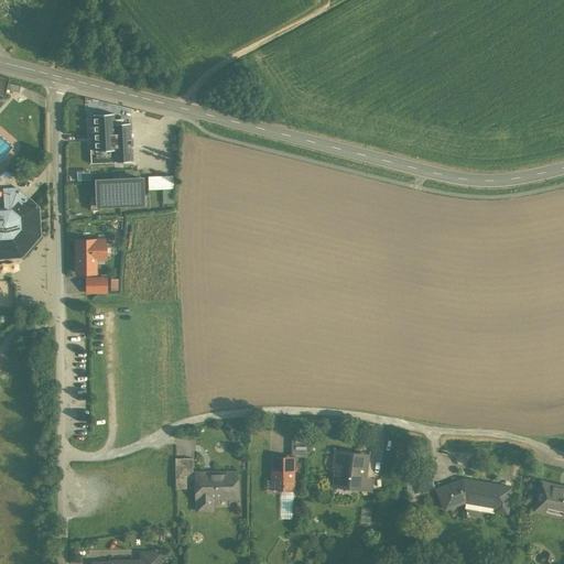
[(20,86),(8,83),(6,89),(19,93),(20,86)]
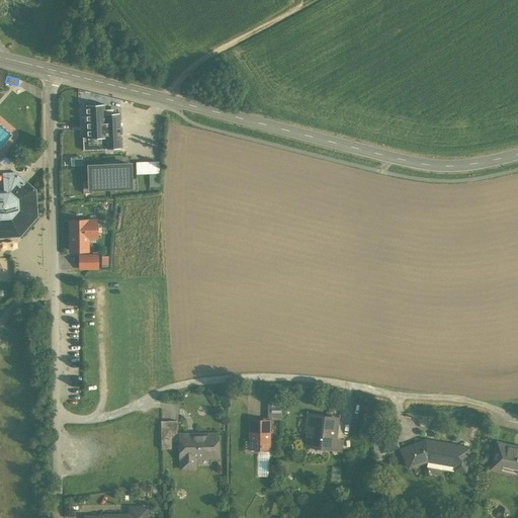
[(103,104),(86,105),(88,138),(83,138),(84,149),(105,148),(105,149),(120,148),(118,113),(104,114),(103,104)]
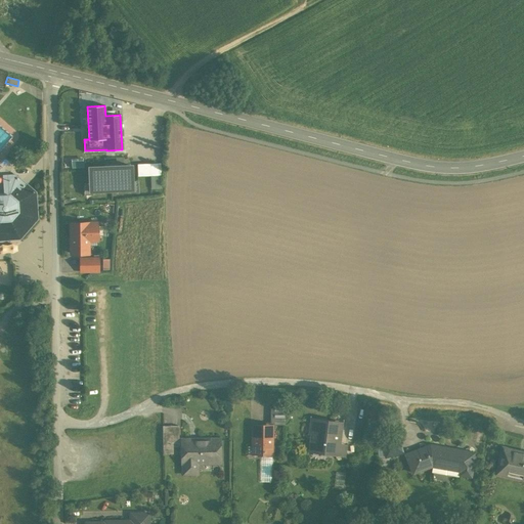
[(162,161),(139,162),(139,175),(153,174),(153,186),(163,186),(162,161)]
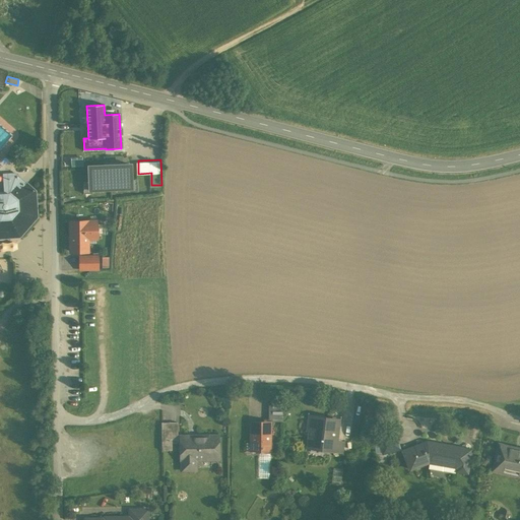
[(131,165),(115,166),(115,165),(104,165),(104,166),(88,167),(89,190),(131,188),(131,165)]
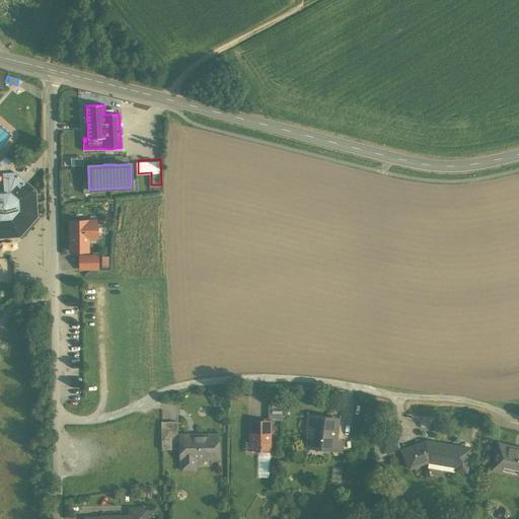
[(35,191),(15,173),(10,173),(2,174),(3,192),(0,191),(0,237),(9,237),(19,237),(38,217),(35,191)]
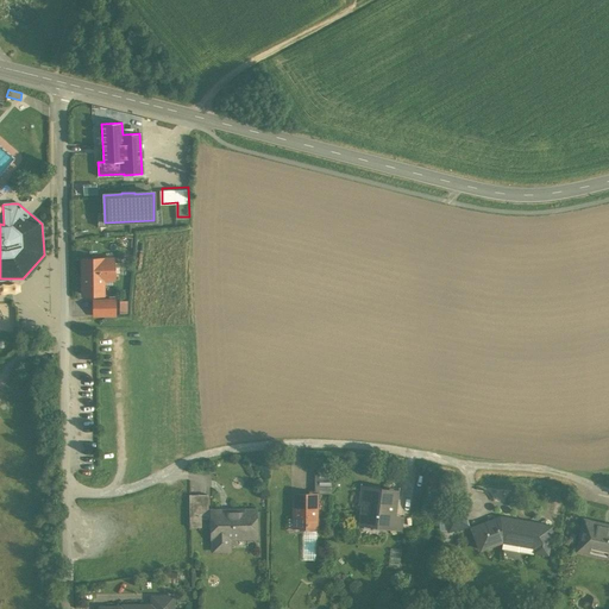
[(113,259),(82,261),(83,294),(101,294),(101,278),(101,276),(113,276),(113,259)]
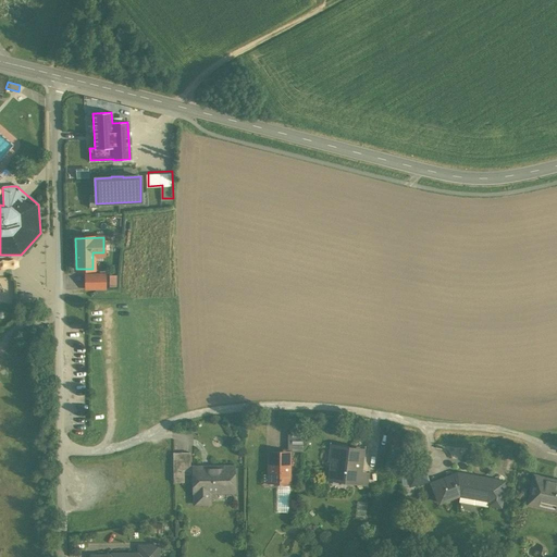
[(104,274),(85,274),(85,288),(104,288),(104,274)]
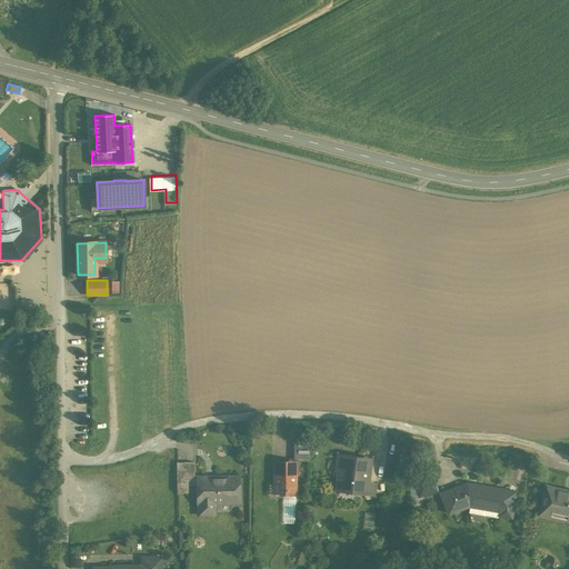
[(309,442),(297,442),(297,461),(309,461),(309,442)]
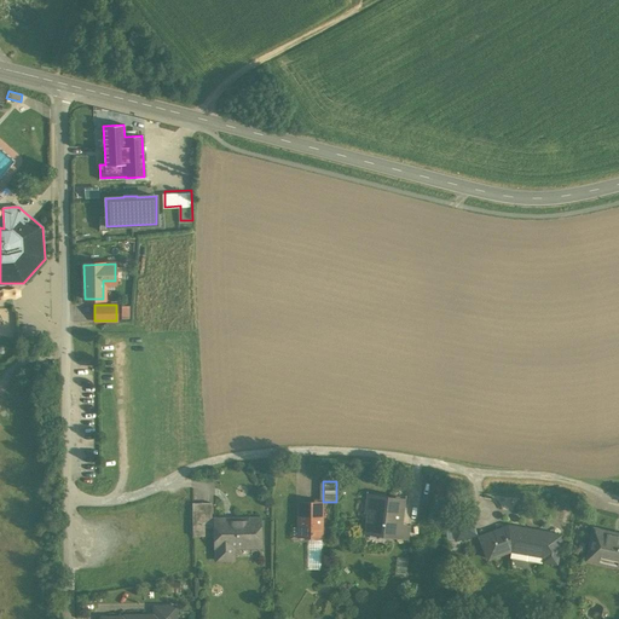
[(400,501),(368,497),(365,510),(370,512),(368,531),(397,534),(400,501)]
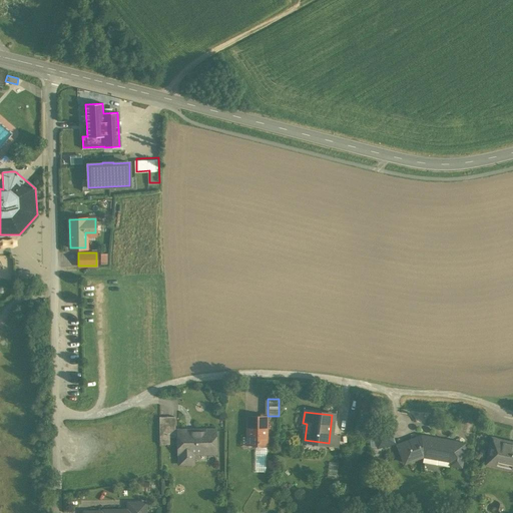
[(175,417),(159,417),(159,437),(175,437),(175,417)]
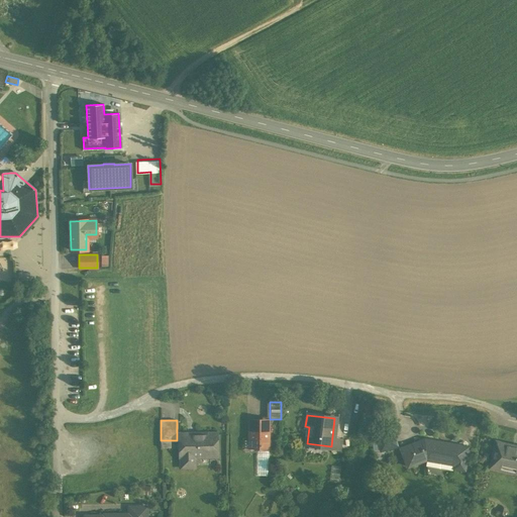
[(268,421),(250,421),(249,445),(267,446),(268,421)]
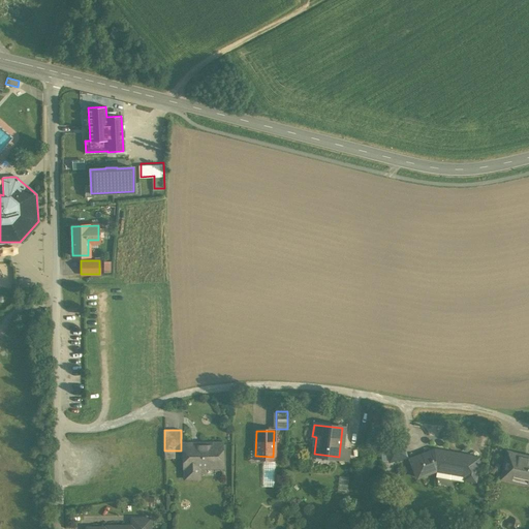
[(384,439),(387,460),(402,457),(398,437),(384,439)]
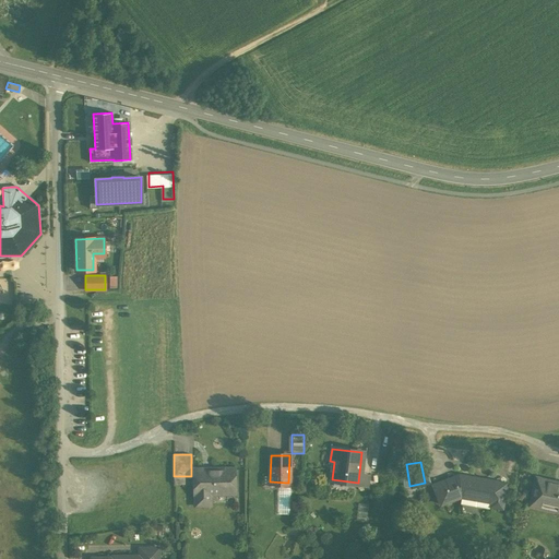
[(234,468),(194,470),(194,494),(195,494),(195,504),(210,504),(210,494),(234,492),(234,468)]
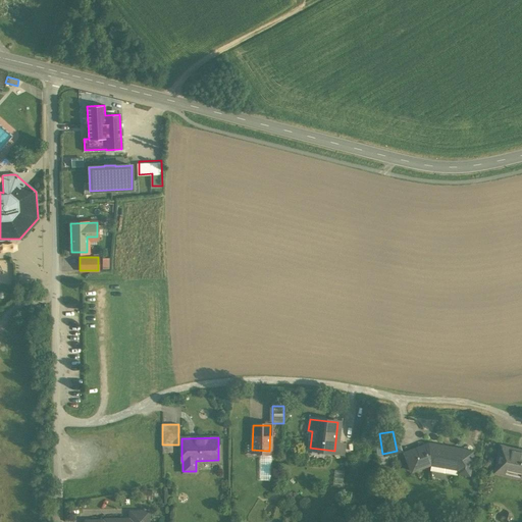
[(472,452),(428,444),(405,453),(411,470),(430,463),(459,468),(459,472),(468,474),(472,452)]
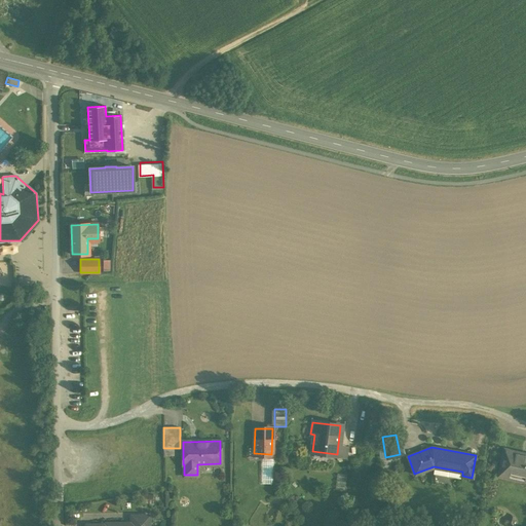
[(525,454),(503,450),(499,471),(525,476),(525,480),(525,454)]
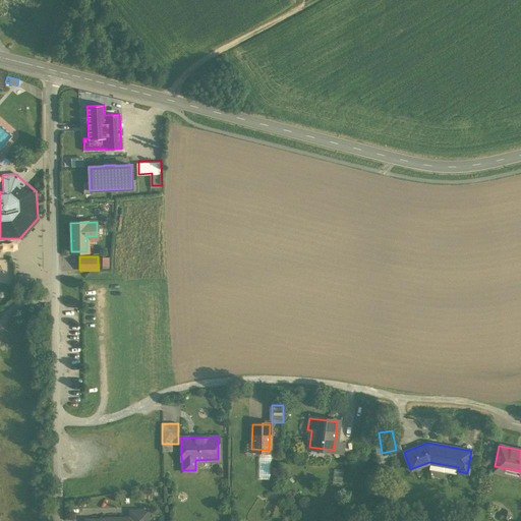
[(148,520),(148,510),(130,511),(130,518),(105,518),(105,519),(100,519),(99,520),(148,520)]
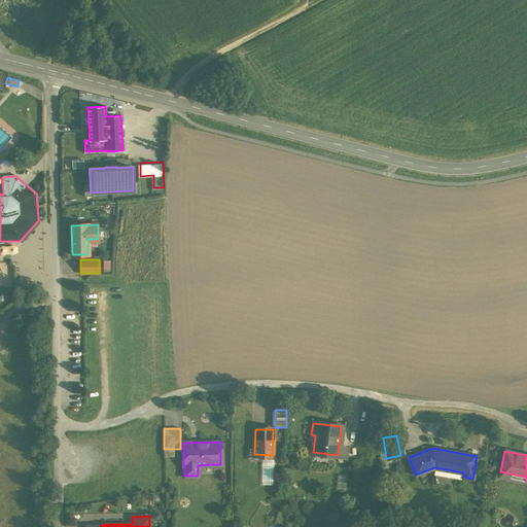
All buildings are outlined.
